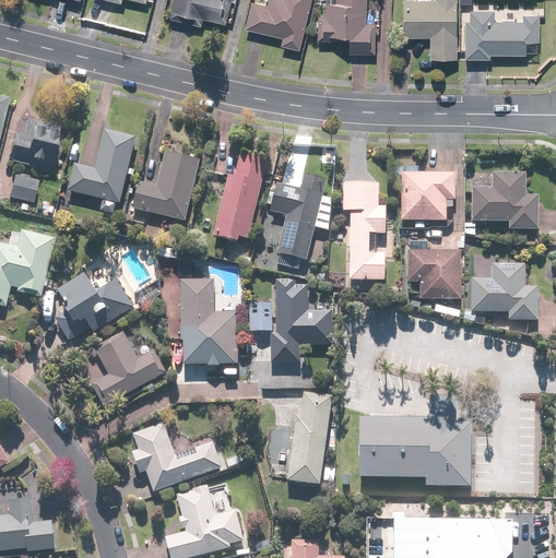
[(223,11),(224,3),(229,4),(231,0),(172,0),(168,16),(201,24),(203,15),(225,21),(227,12),(223,11)]
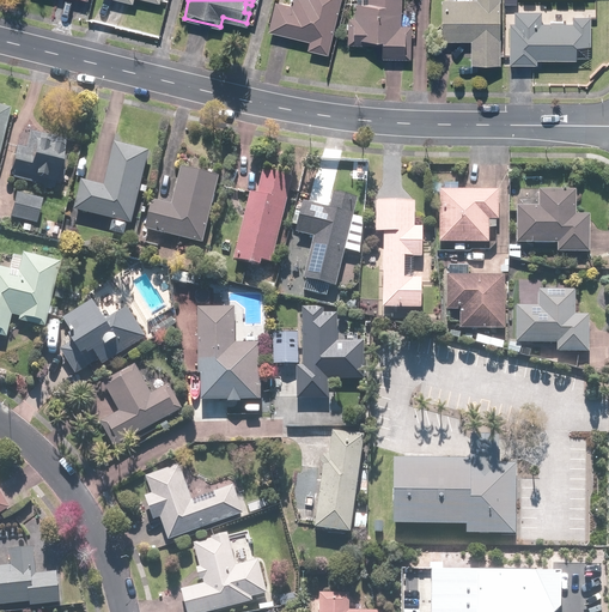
[(328,52),(338,0),(290,0),(274,0),(268,30),(309,38),(306,48),(328,52)]
